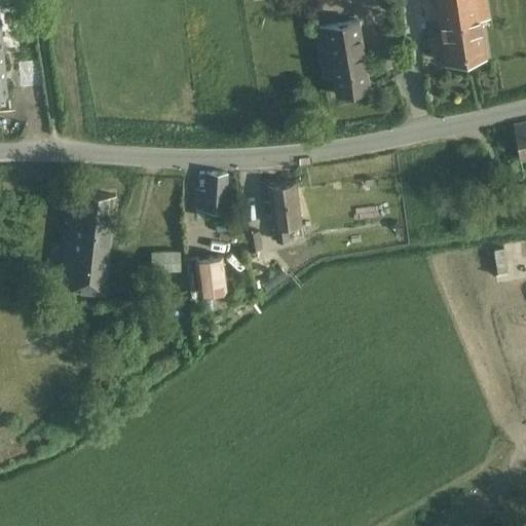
[(489,14),(487,0),(437,0),(446,61),(484,55),(479,16),(489,14)]
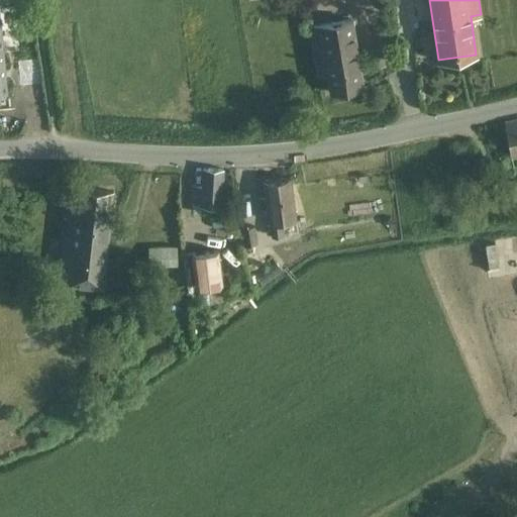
[(327,74),(330,92),(363,87),(351,19),(309,26),(317,75),(327,74)]
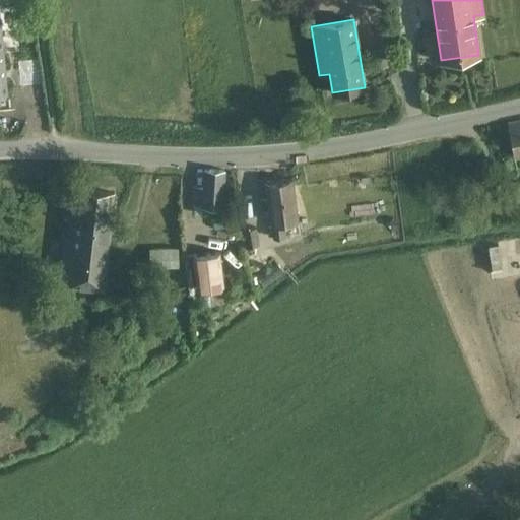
[(39,59),(17,61),(20,84),(33,83),(31,73),(40,72),(39,59)]
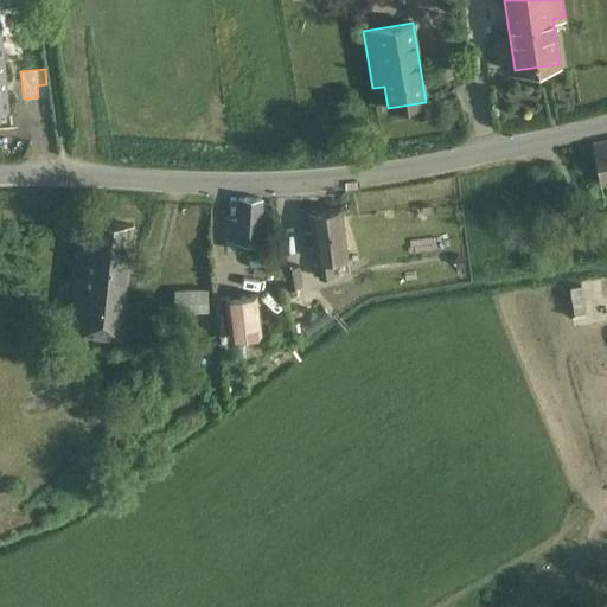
[(606,177),(606,140),(592,144),(599,179),(606,177)]
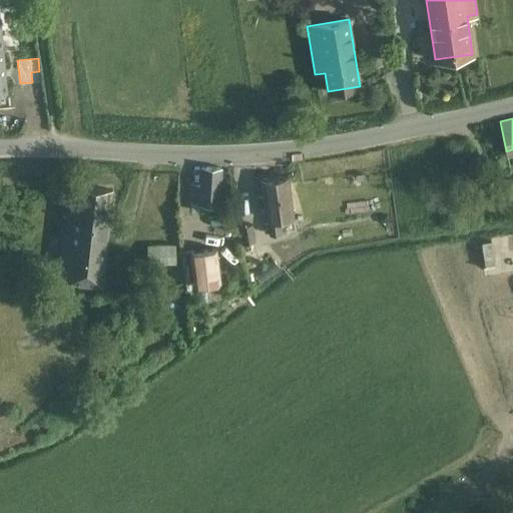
[(218,201),(220,168),(201,167),(200,183),(190,183),(188,203),(191,203),(193,210),(203,210),(203,200),(218,201)]
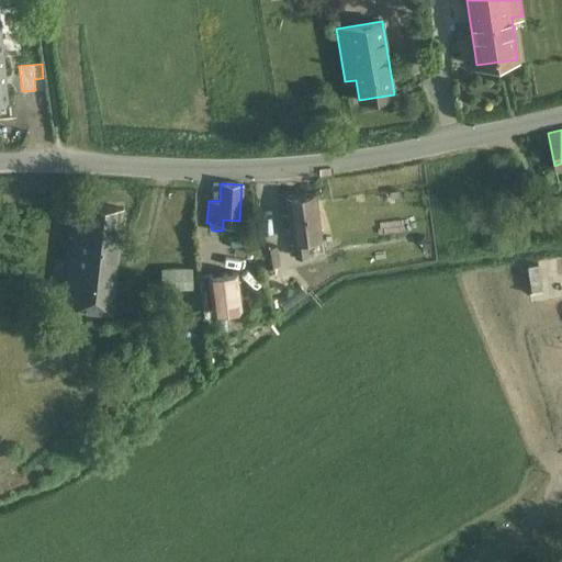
[(291,238),(294,257),(308,255),(305,237),(321,235),(315,193),(285,198),(292,238),(291,238)]
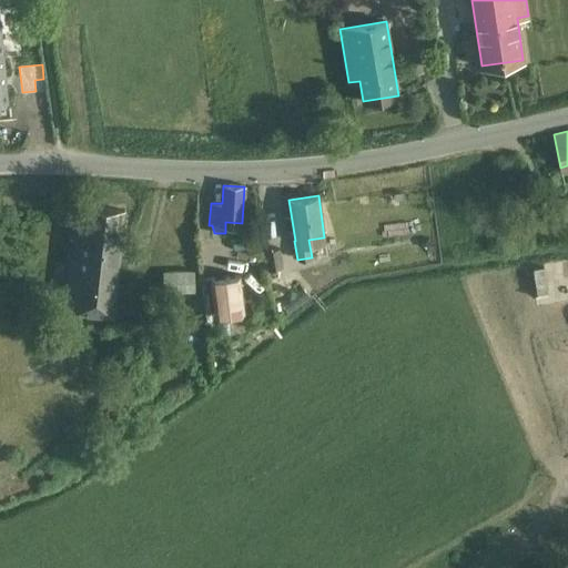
[(75,312),(112,316),(124,211),(84,206),(82,226),(73,225),(63,310),(75,311),(75,312)]
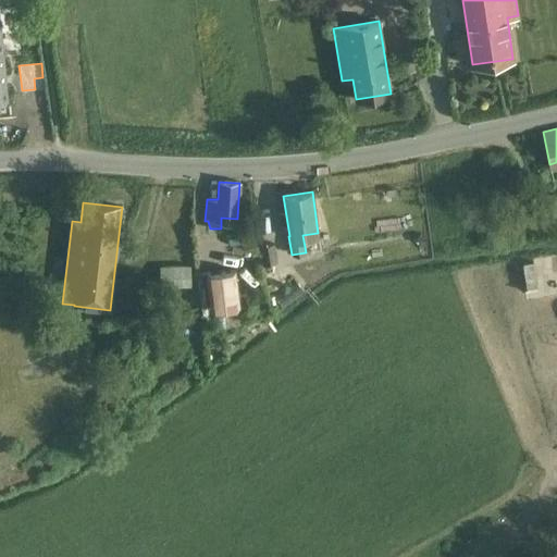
[(397,207),(403,233),(416,231),(410,205),(397,207)]
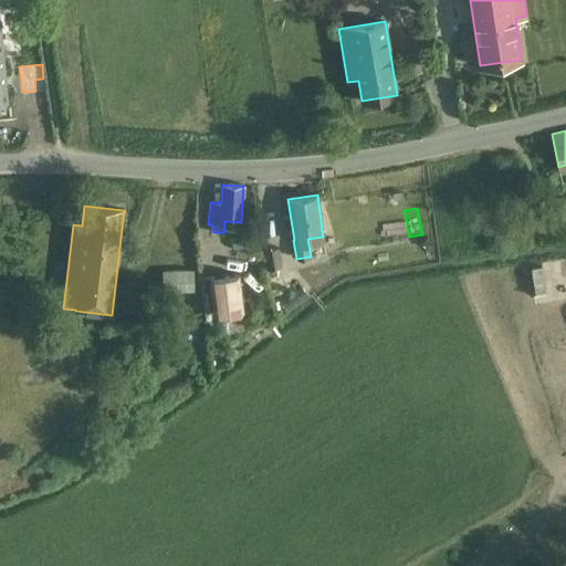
[(281,266),(278,247),(262,250),(264,269),(281,266)]
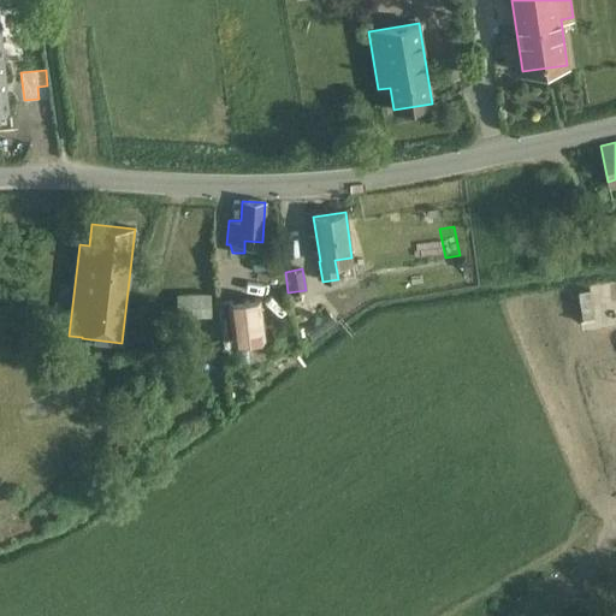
[(209,294),(176,295),(177,319),(211,318),(209,294)]
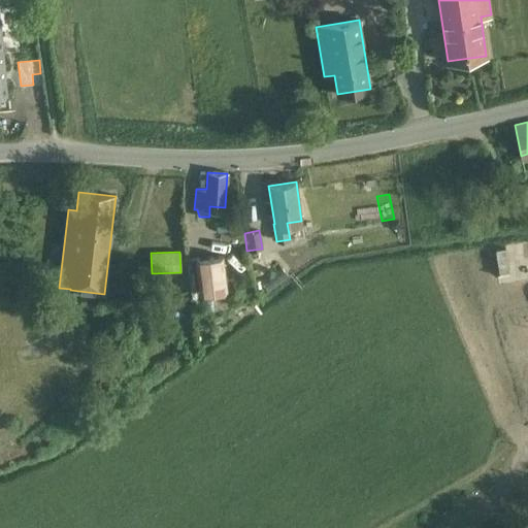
[(196,259),(200,294),(226,291),(222,256),(196,259)]
